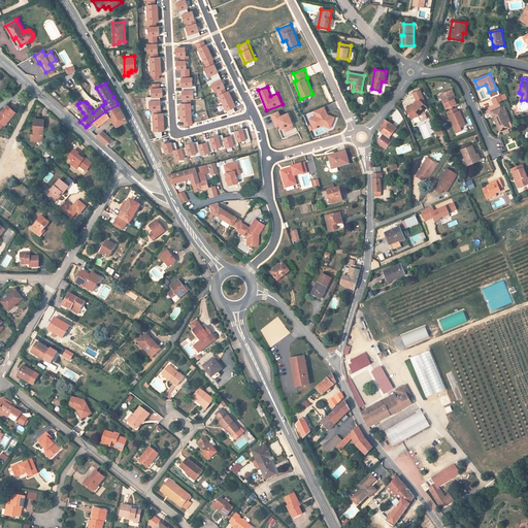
[(425,105),(426,104),(420,90),(414,93),(417,100),(418,102),(413,107),(411,106),(406,108),(410,119),(419,116),(427,107),(425,105)]
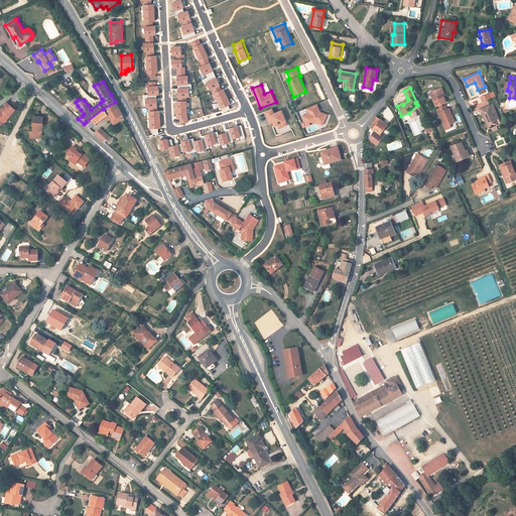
[(439,88),(430,93),(436,106),(442,104),(445,102),(443,97),(439,88)]
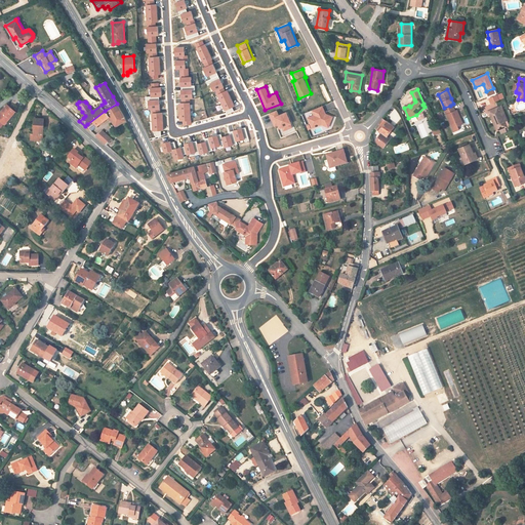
[(488,98),(490,104),(498,101),(496,95),(488,98)]
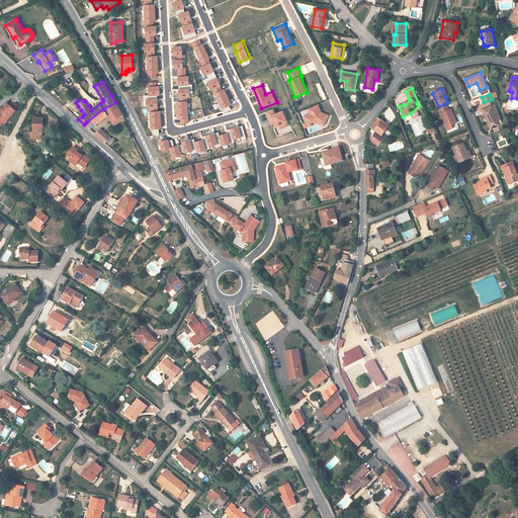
[(123,116),(115,102),(103,109),(86,122),(84,124),(89,130),(107,115),(114,124),(124,118),(123,116)]
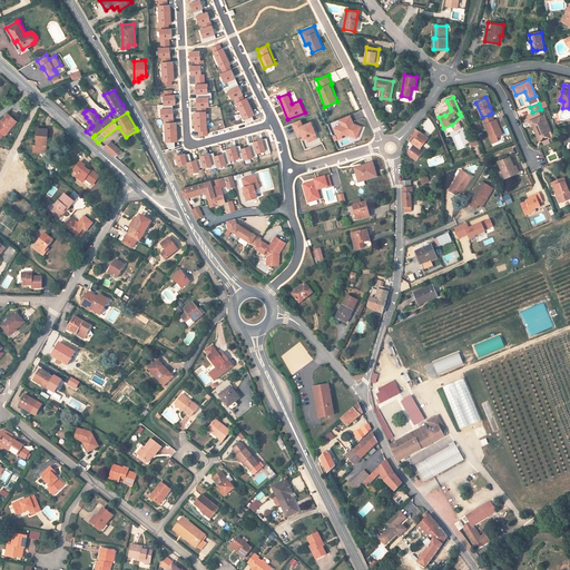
[(17,121),(8,114),(0,123),(0,131),(5,136),(17,121)]
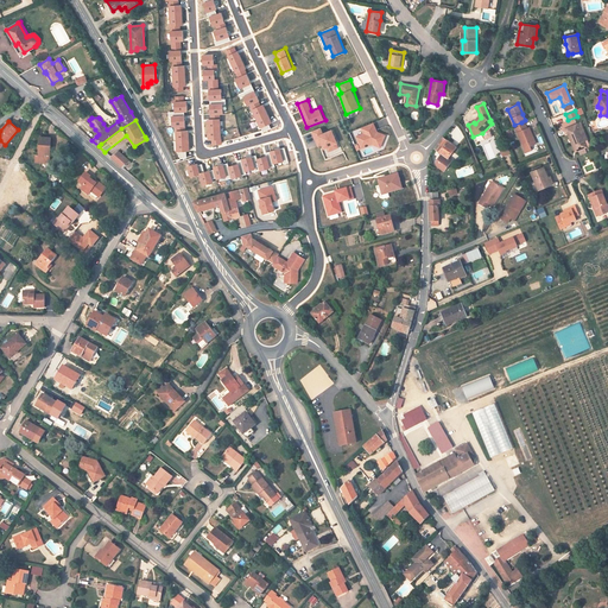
[(374,122),(361,127),(363,132),(355,135),(361,150),(373,145),(380,147),(386,134),(378,131),(374,122)]
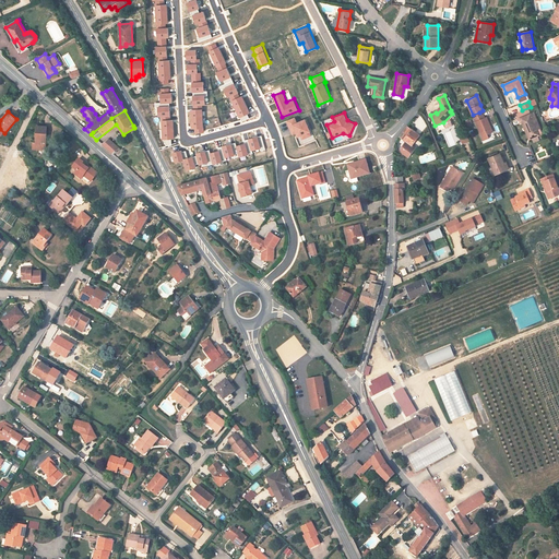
[(530,139),(539,135),(536,130),(539,129),(537,123),(538,123),(534,113),(518,119),(520,123),(522,122),(525,131),(526,131),(530,139)]
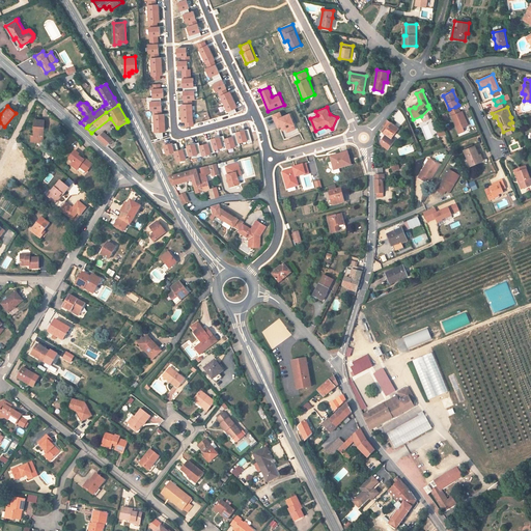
[(462,124),(463,128),(468,126),(465,117),(463,117),(458,108),(456,109),(450,112),(456,127),(462,124)]
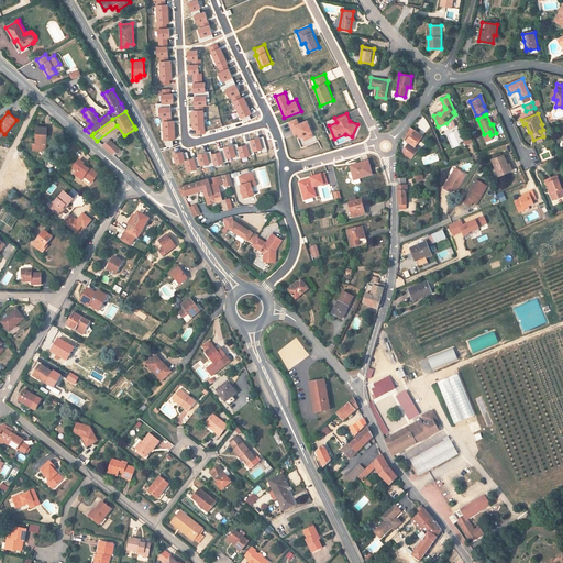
[(289,121),(295,135),(298,134),(300,139),(302,138),(304,141),(315,136),(312,133),(315,132),(308,119),(299,122),(298,118),(289,121)]
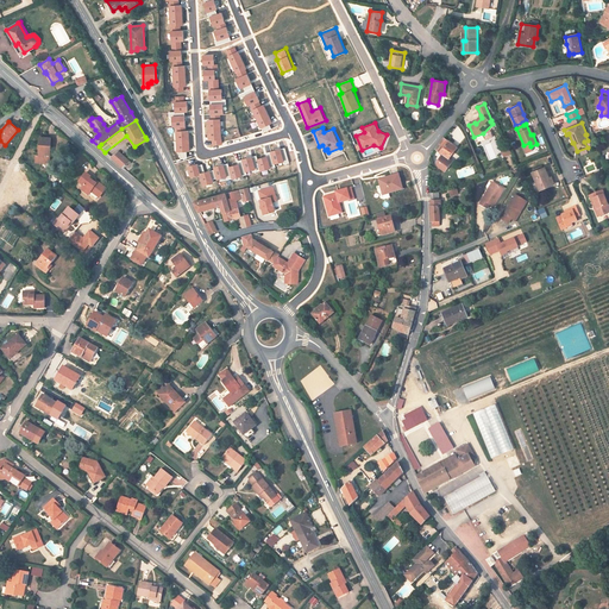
[(51,138),(39,137),(39,156),(38,157),(49,157),(50,157),(51,138)]
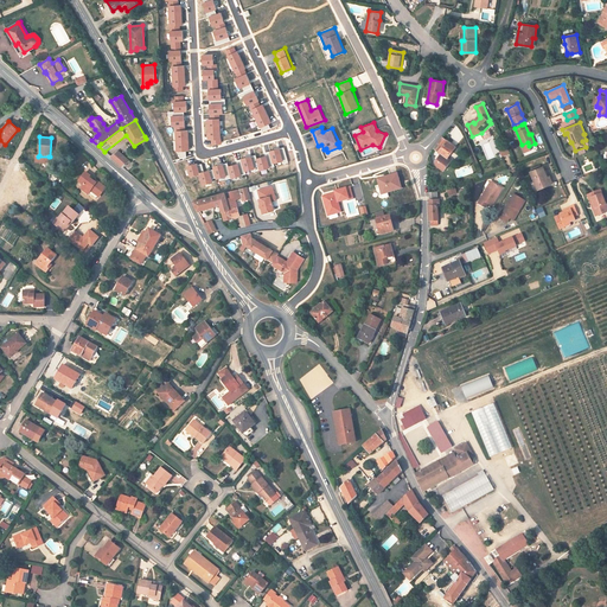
[(435,161),(436,165),(443,171),(451,161),(446,158),(455,147),(448,141),(449,140),(448,140),(447,141),(442,138),(434,148),(441,154),(435,161)]
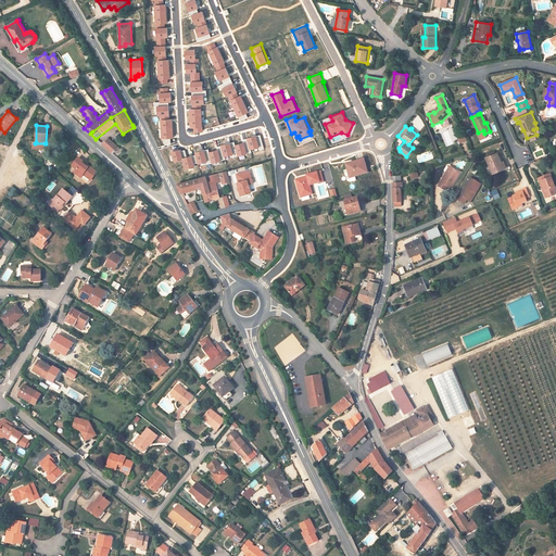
[(118,148),(109,138),(101,143),(112,152),(118,148)]
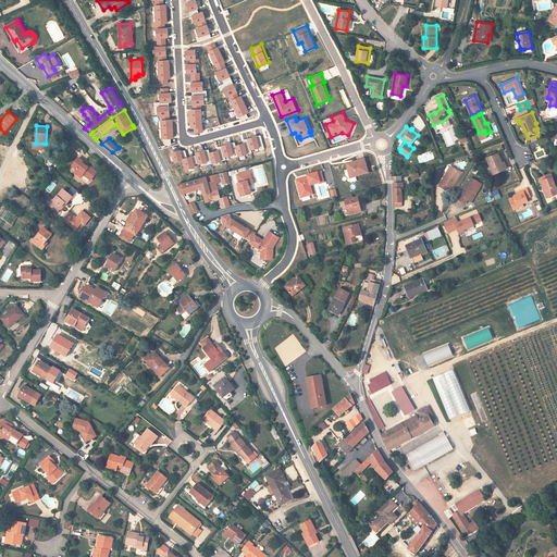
[(502,162),(498,153),(496,153),(489,157),(486,158),(490,165),(494,174),(505,169),(502,162)]
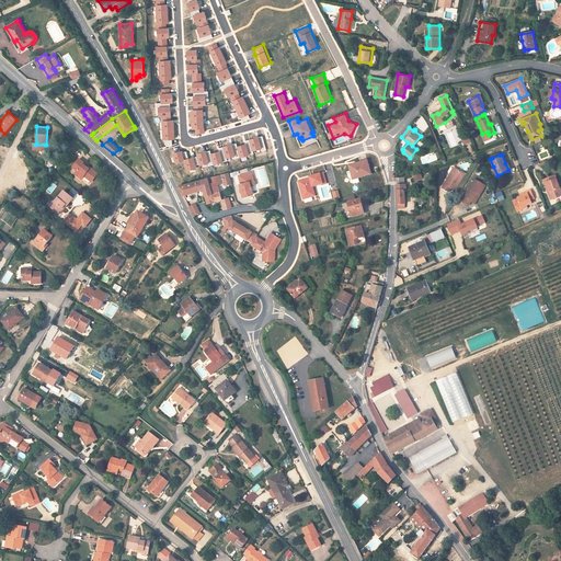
[(368,159),(348,164),(353,180),(373,174),(368,159)]
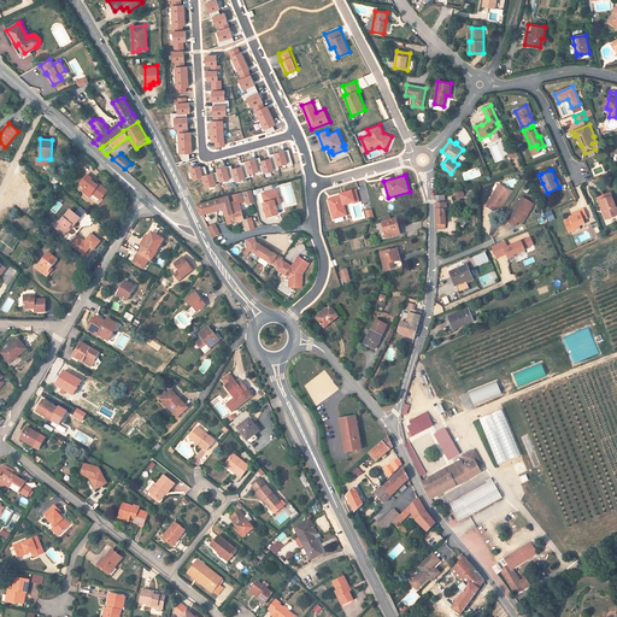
[(87,176),(80,184),(84,188),(83,191),(90,195),(92,198),(97,201),(99,201),(101,199),(107,192),(99,184),(98,187),(90,181),(92,180),(87,176)]
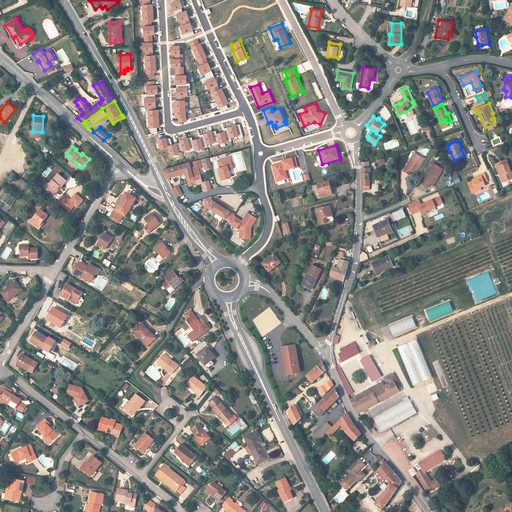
[(16,152),(7,152),(7,169),(20,169),(20,163),(18,163),(18,161),(16,161),(16,152)]
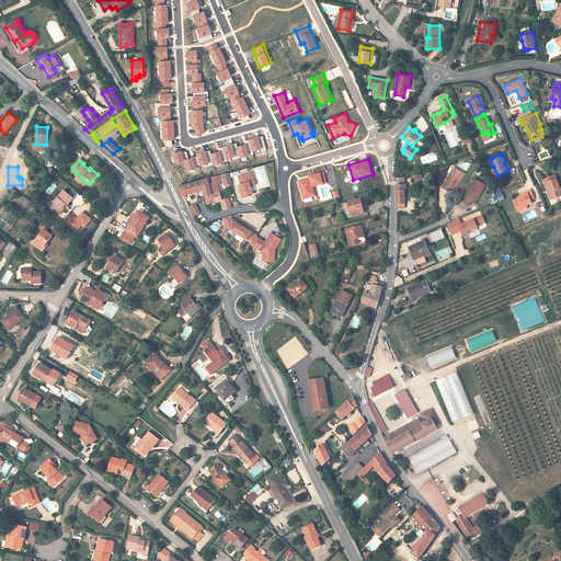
[(450,175),(449,174),(442,187),(448,192),(450,189),(455,191),(465,174),(455,169),(450,175)]
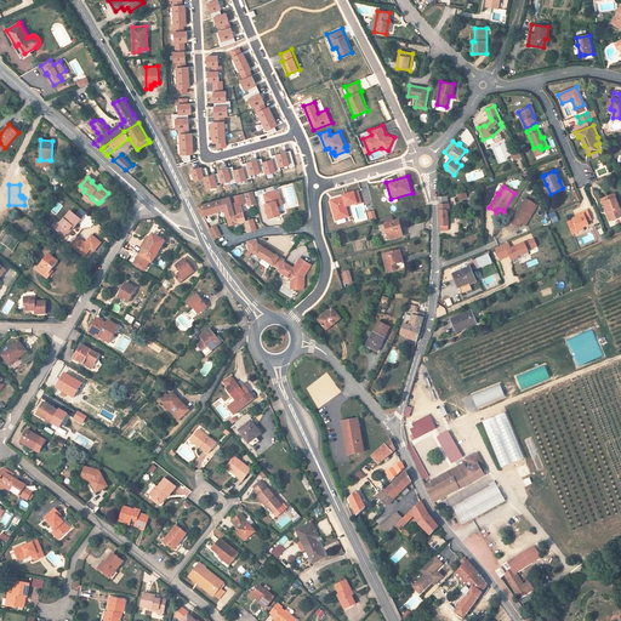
[(265,204),(268,218),(280,215),(277,205),(279,205),(278,200),(280,200),(278,191),(263,194),(266,203),(265,204)]
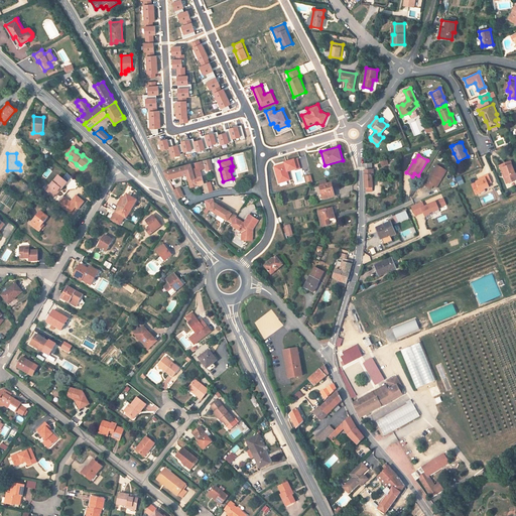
[(285,163),(274,166),(279,183),(290,179),(288,171),(298,169),(295,158),(284,161),(285,163)]
